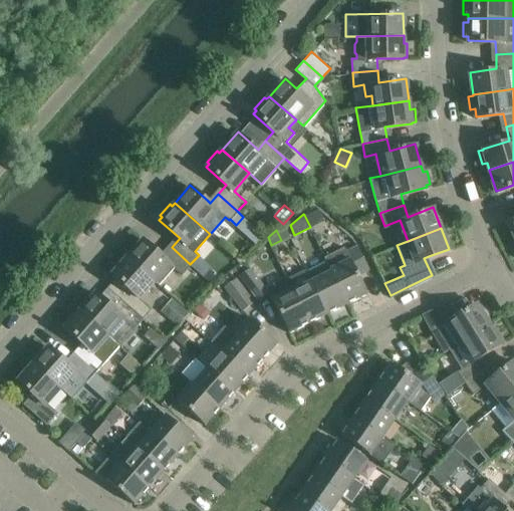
[(143,238),(127,256),(159,283),(174,266),(182,273),(190,264),(172,247),(163,256),(143,238)]
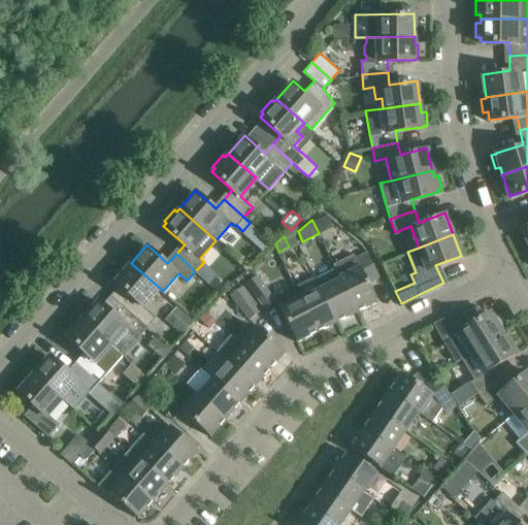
[(333,262),(335,267),(357,310),(377,300),(367,281),(378,274),(367,252),(356,257),(354,252),(333,262)]
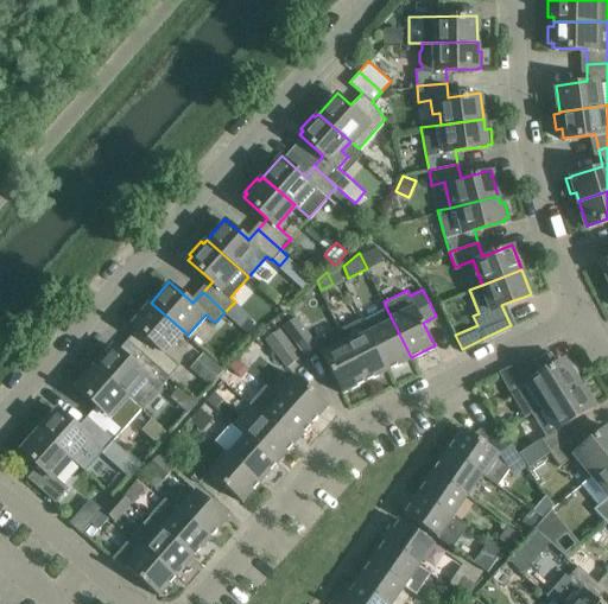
[(135,319),(132,324),(156,345),(146,356),(169,375),(178,364),(164,351),(182,331),(188,335),(151,303),(147,306),(145,304),(133,317),(135,319)]
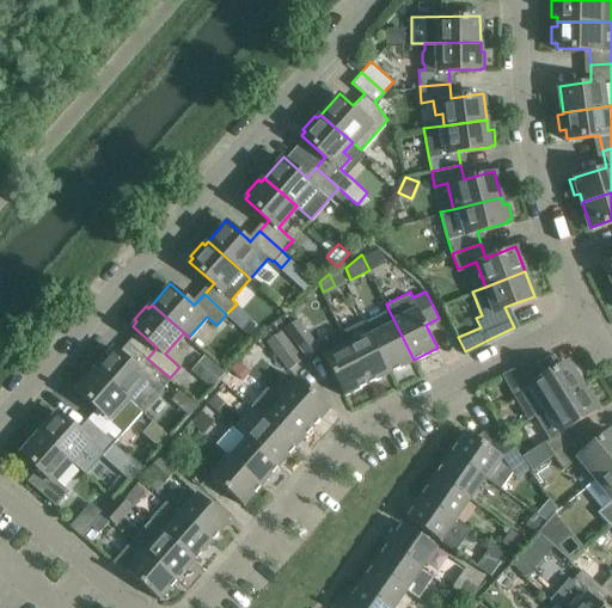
[(366,321),(391,370),(414,360),(389,309),(366,321)]
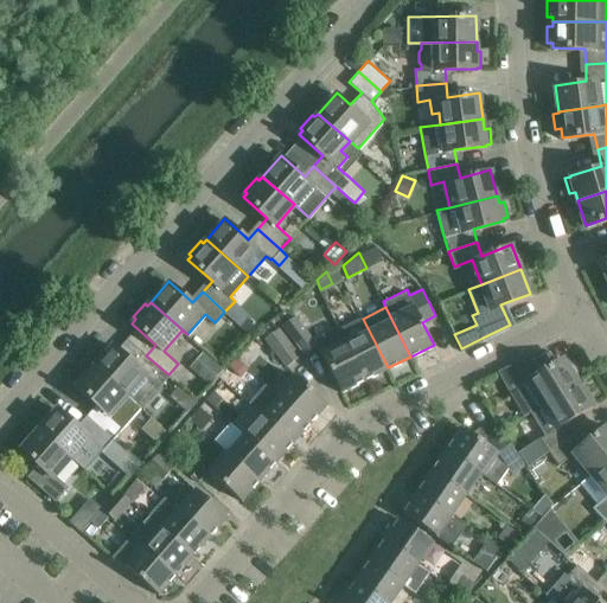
[(283,326),(304,352),(317,342),(296,316),(283,326)]
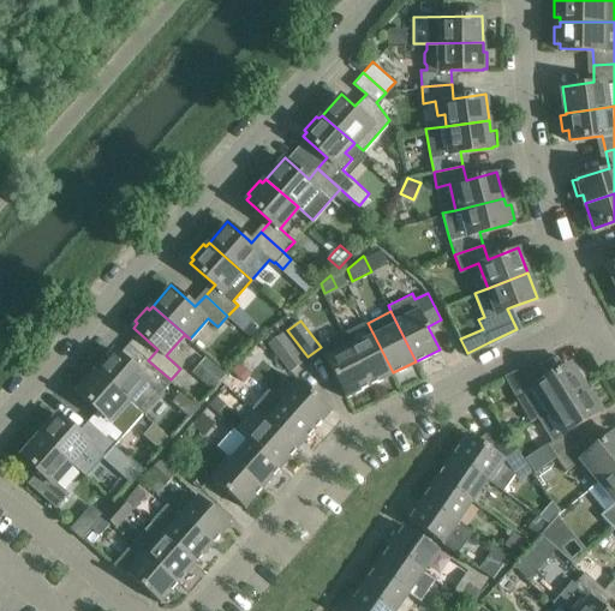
[(369,384),(393,372),(368,323),(366,321),(344,331),(369,384)]
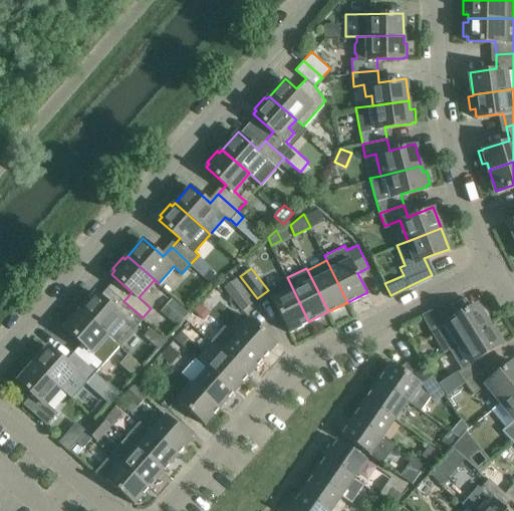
[(289,331),(308,321),(287,277),(286,276),(266,286),(289,331)]
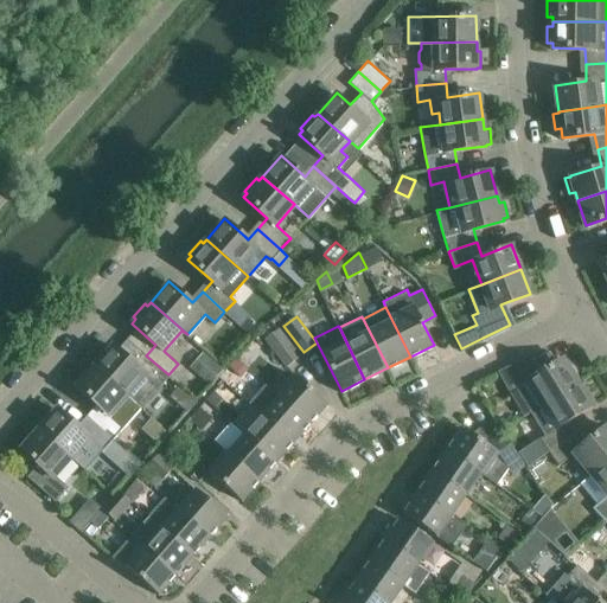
[(264,337),(286,365),(299,355),(278,327),(264,337)]
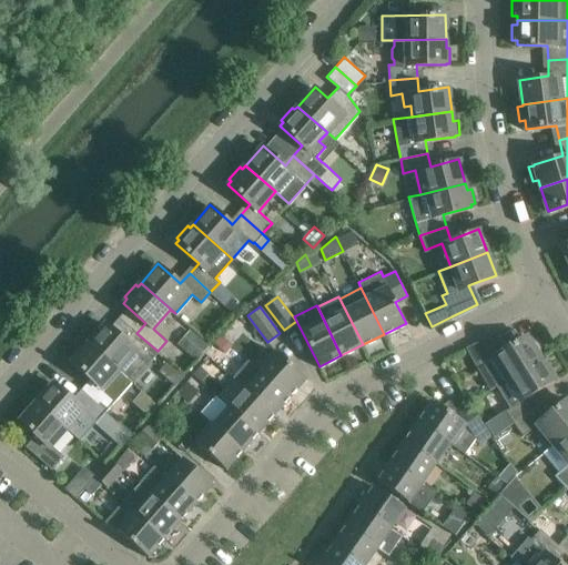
[(105,322),(89,342),(132,380),(134,382),(151,363),(149,361),(158,351),(137,333),(128,342),(125,340),(110,326),(105,322)]
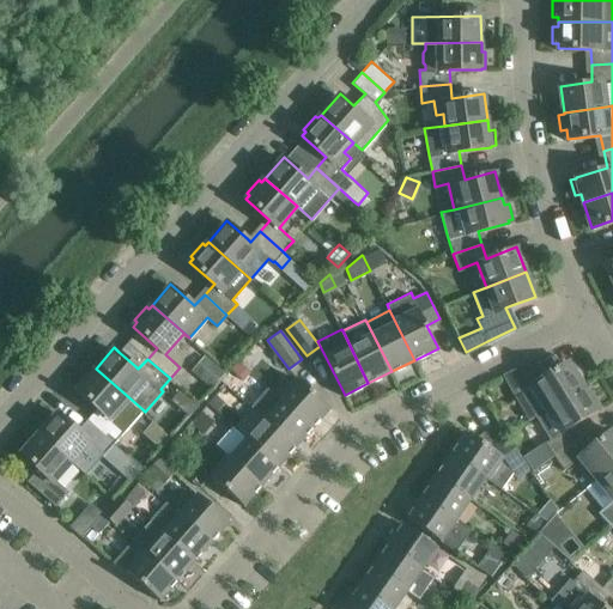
[(533,415),(535,414),(582,384),(580,381),(583,378),(574,364),(570,365),(568,360),(540,378),(530,360),(504,373),(515,395),(519,393),(520,395),(519,401),(526,412),(530,413),(533,415)]
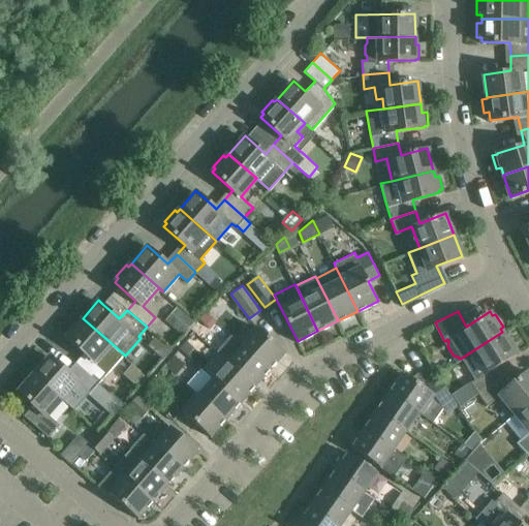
[(181,314),(170,326),(182,336),(192,325),(181,314)]
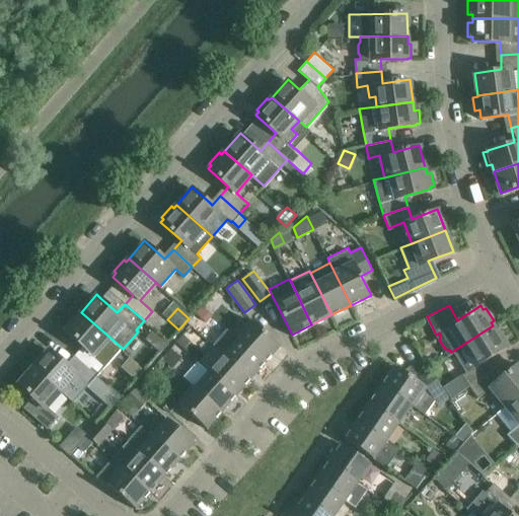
[(201,322),(208,314),(201,308),(194,316),(201,322)]
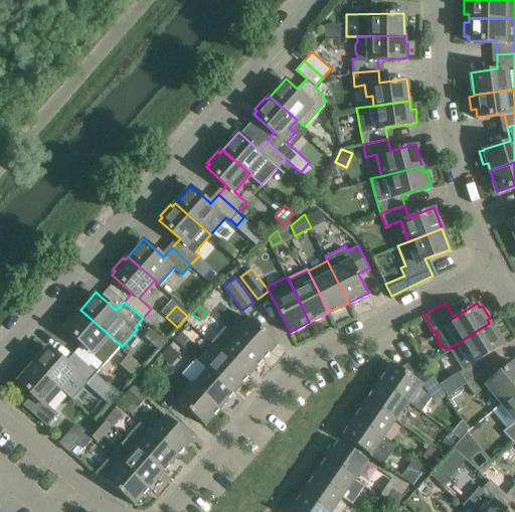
[(120,344),(80,310),(77,313),(75,311),(65,323),(67,324),(64,328),(84,346),(76,354),(96,371),(120,344)]
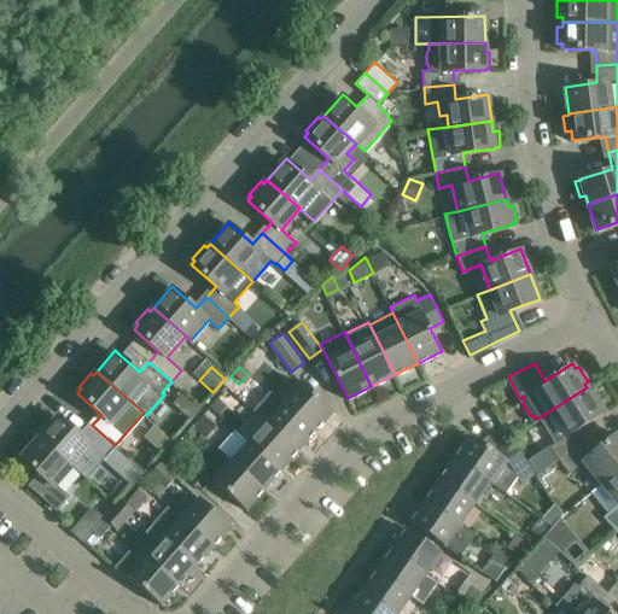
[(281,399),(315,430),(333,410),(299,379),(281,399)]
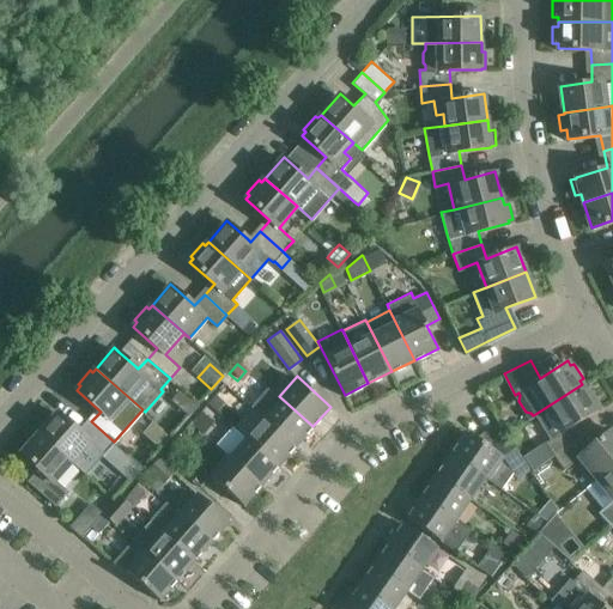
[(582,384),(535,414),(551,438),(545,442),(554,455),(578,437),(570,426),(598,408),(596,407),(601,405),(592,389),(587,391),(582,384)]
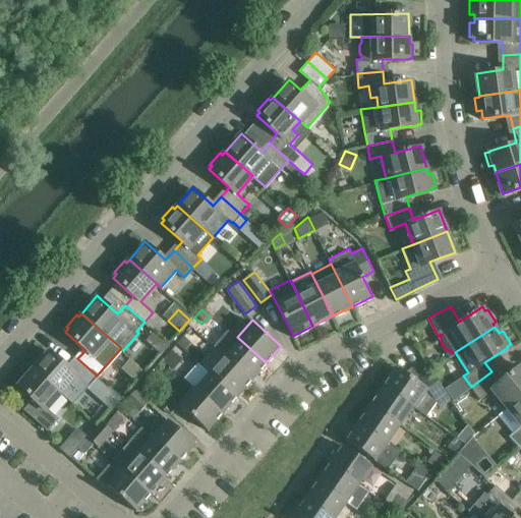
[(229,330),(214,346),(251,379),(266,362),(237,337),(229,330)]
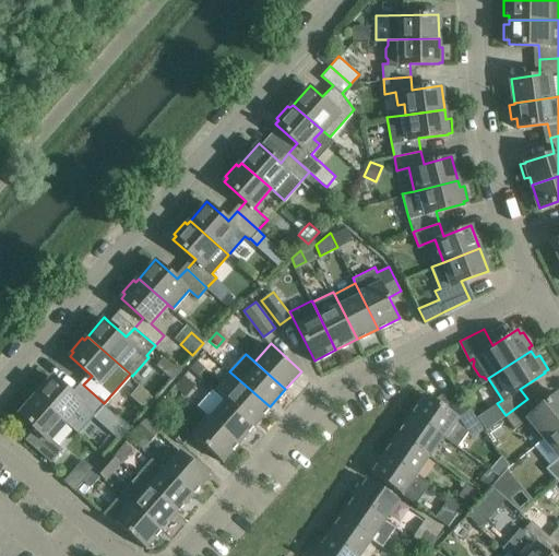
[(214,389),(254,425),(270,406),(229,371),(214,389)]
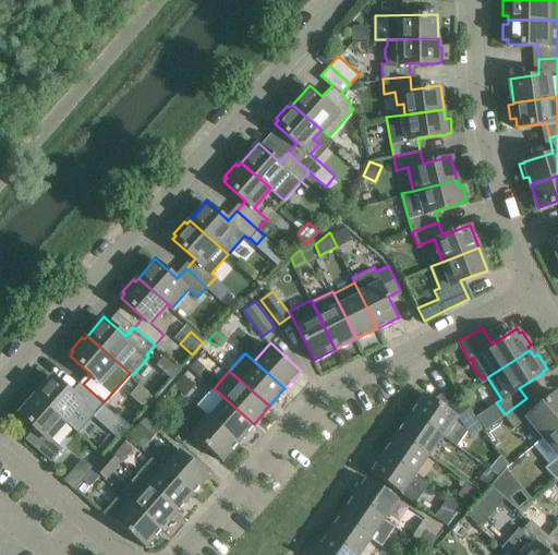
[(52,375),(36,394),(64,420),(79,432),(104,402),(83,384),(74,394),(52,375)]
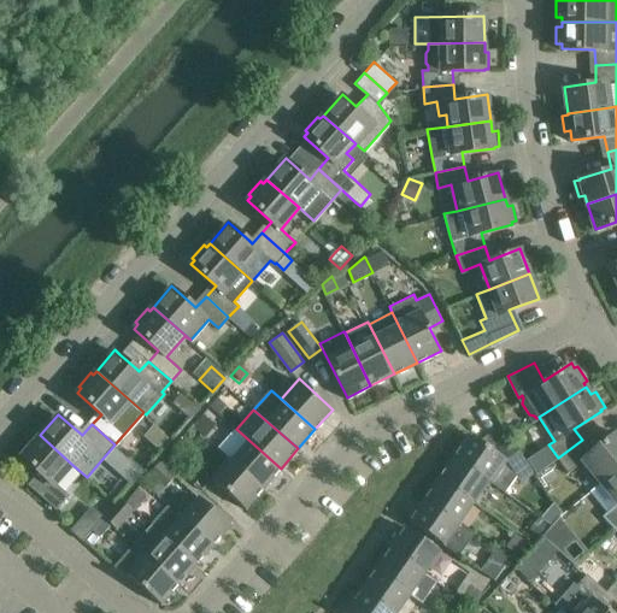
[(203,414),(193,425),(206,436),(216,425),(203,414)]
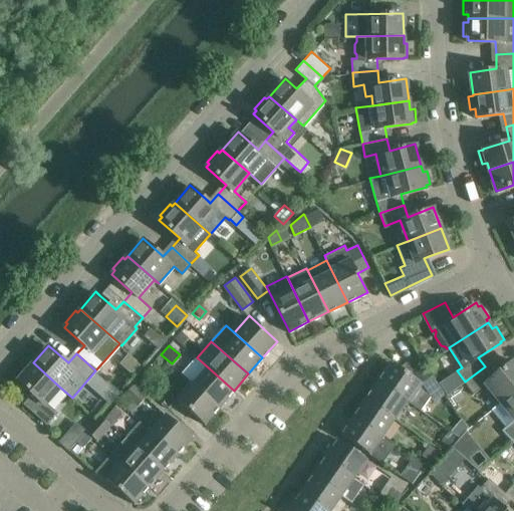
[(430,358),(426,351),(420,355),(424,362),(430,358)]
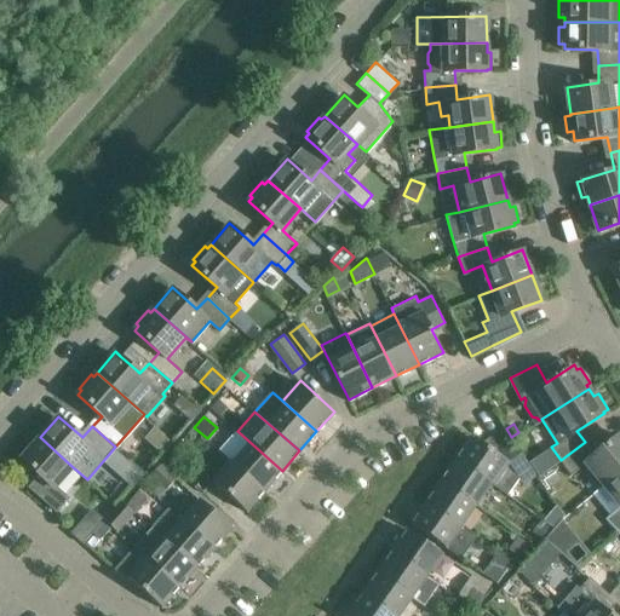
[(236,430),(219,449),(230,459),(230,460),(264,490),(282,471),(237,431),(236,430)]
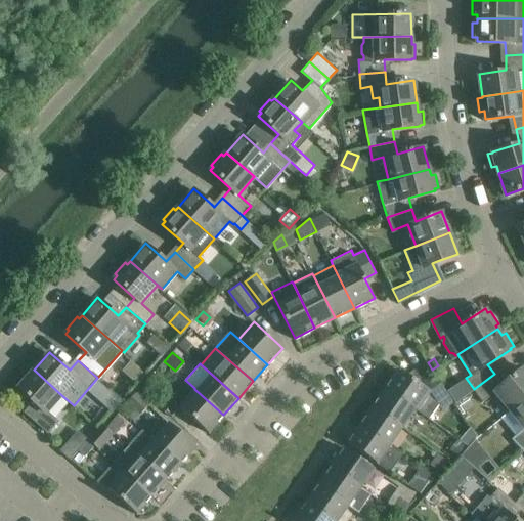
[(495,390),(510,408),(523,396),(523,367),(523,366),(501,384),(494,374),(474,389),(482,400),(495,390)]
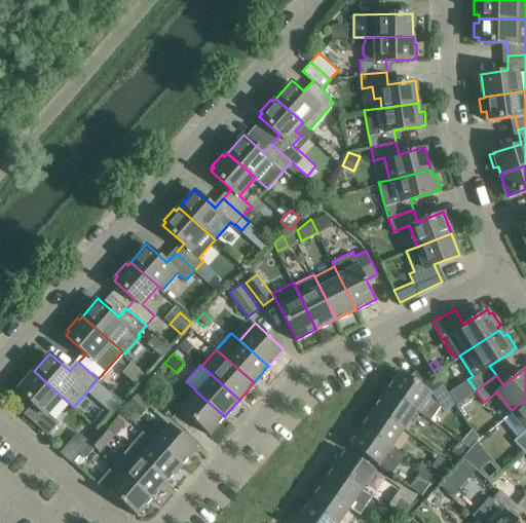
[(400,369),(386,387),(416,409),(430,418),(440,405),(451,397),(433,370),(423,377),(417,371),(410,376),(400,369)]
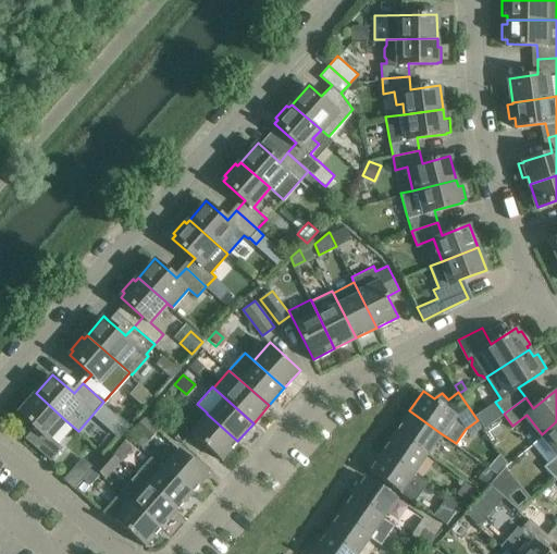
[(22,408),(19,413),(35,427),(26,436),(51,458),(61,446),(49,435),(64,419),(36,393),(33,396),(31,394),(20,407),(22,408)]
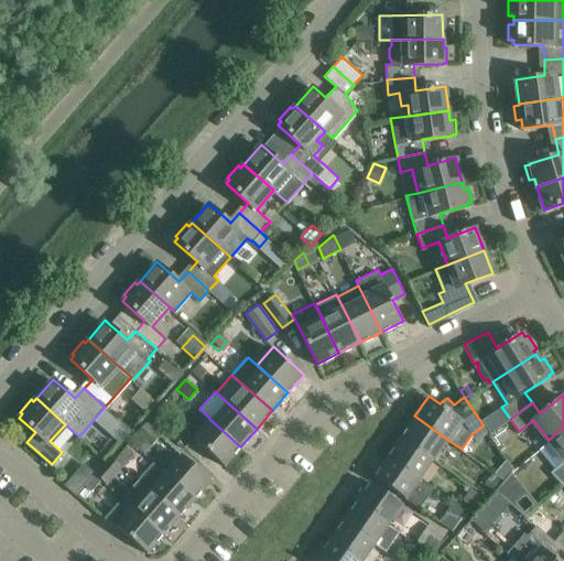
[(414,416),(401,435),(433,459),(446,439),(414,416)]
